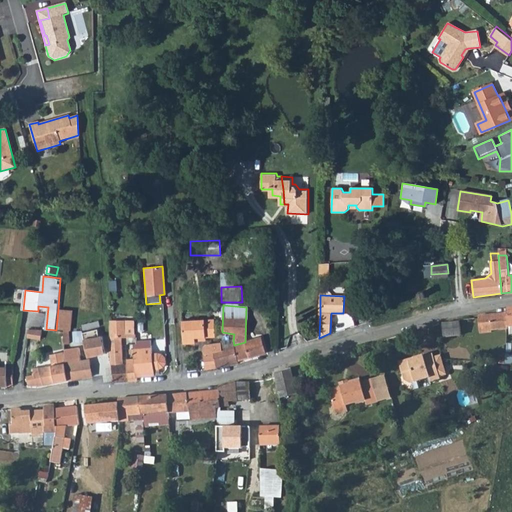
[(56,330),(68,330),(70,311),(58,309),(56,330)]
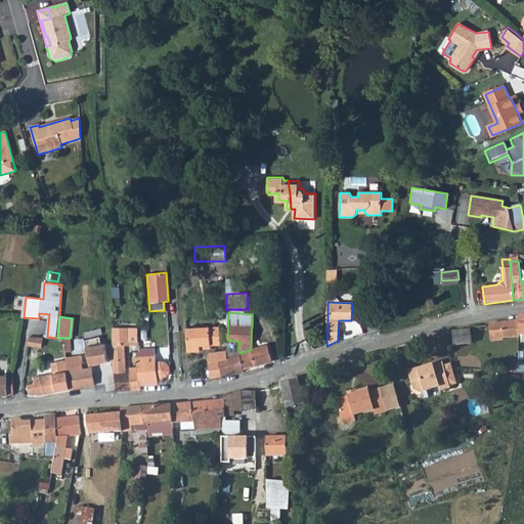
[(519,335),(518,320),(488,323),(490,341),(503,341),(503,339),(518,338),(519,337),(519,335)]
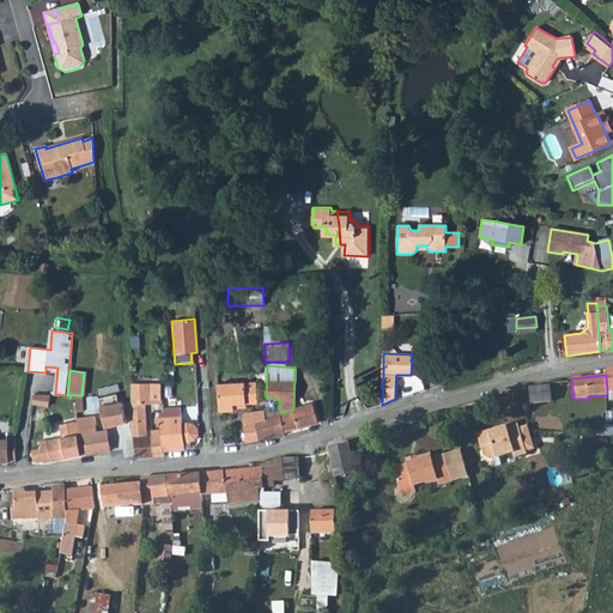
[(234,408),(234,405),(246,404),(258,404),(256,382),(218,384),(219,412),(234,412),(234,408)]
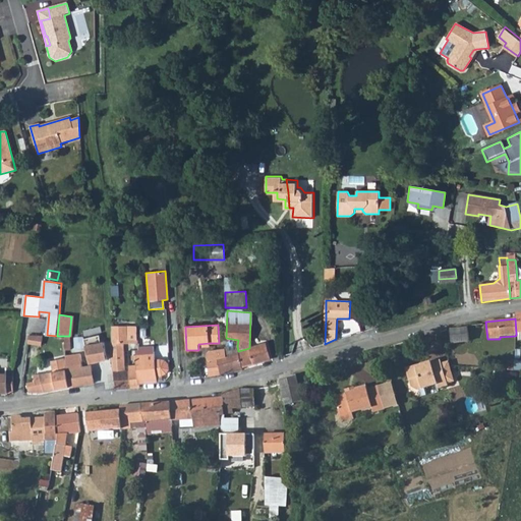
[(136,326),(111,327),(111,343),(109,343),(113,371),(125,370),(122,343),(137,343),(136,326)]
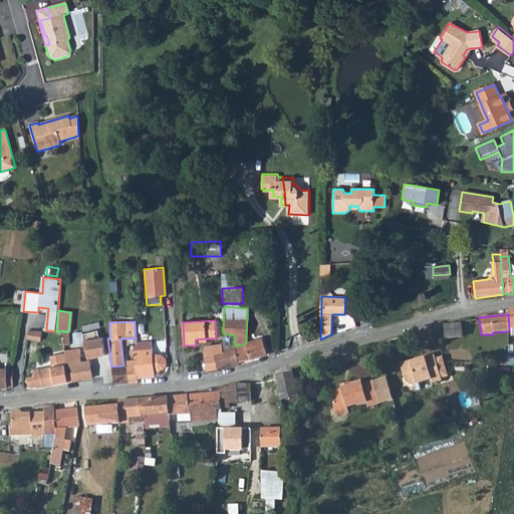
[(461,323),(443,325),(445,338),(462,337),(461,323)]
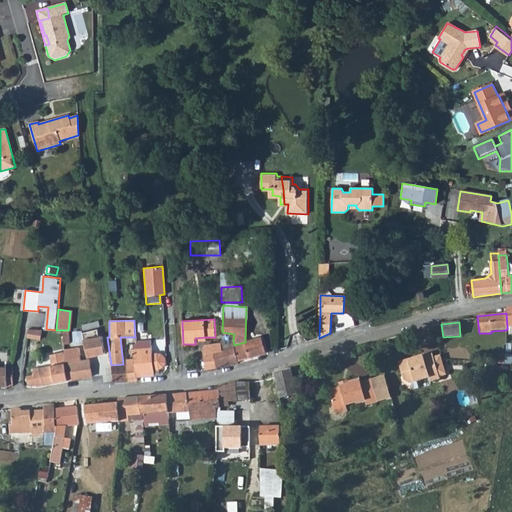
[(41,330),(30,329),(28,338),(39,340),(41,330)]
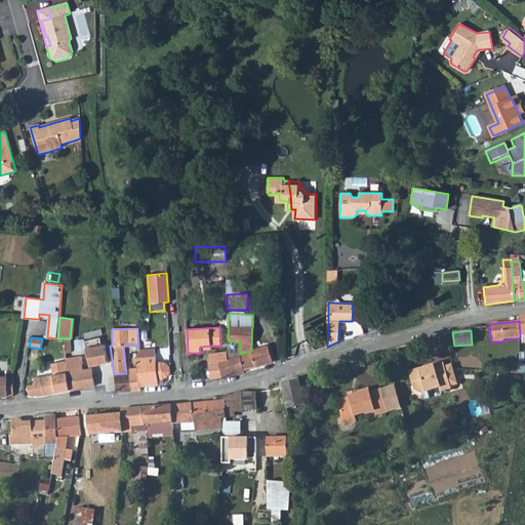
[(99,338),(84,341),(89,366),(108,362),(105,345),(101,346),(99,338)]
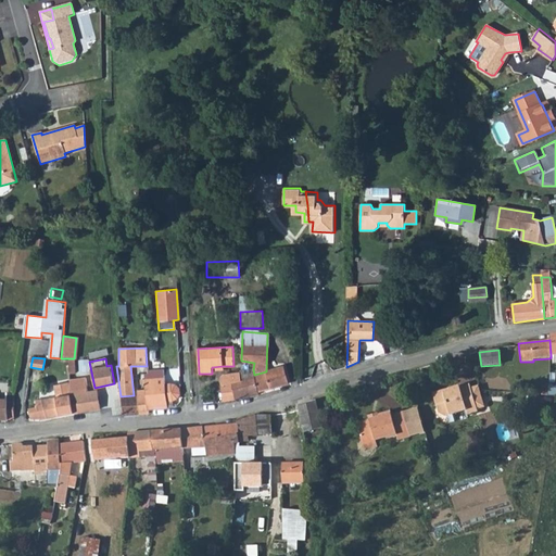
[(253,369),(239,371),(244,397),(258,394),(258,392),(288,383),(283,366),(266,371),(254,375),(253,369)]
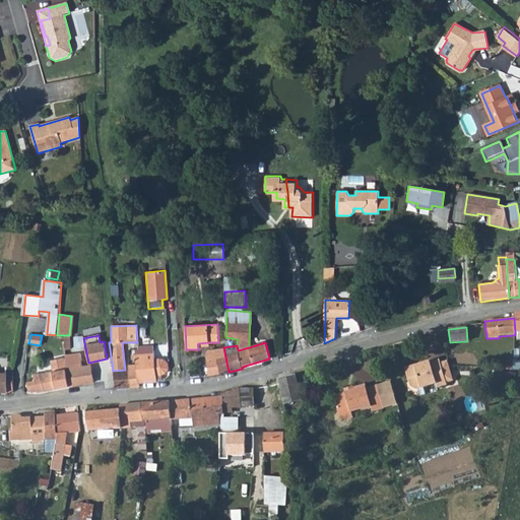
[(207,358),(210,375),(229,372),(223,347),(212,349),(207,358)]
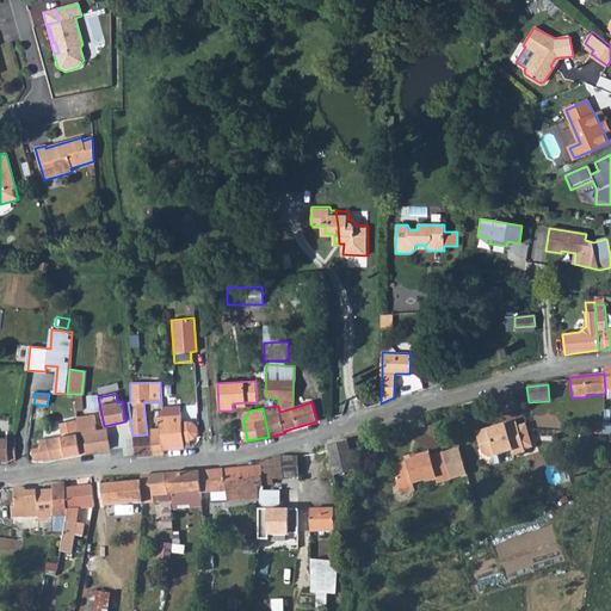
[(180,414),(159,418),(160,427),(162,450),(164,450),(184,448),(184,440),(190,440),(195,438),(197,432),(197,426),(192,421),(187,421),(181,421),(180,414)]
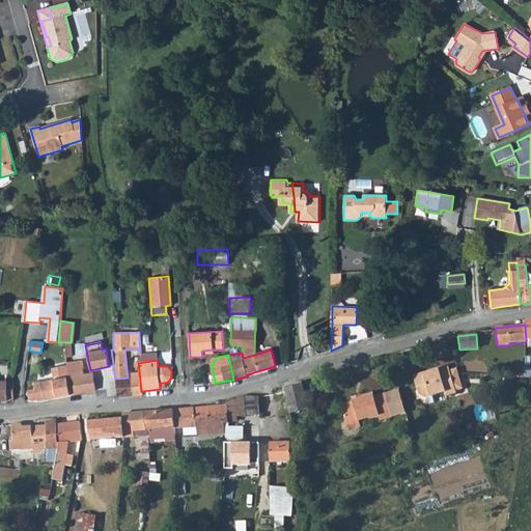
[(66,365),(66,378),(71,395),(92,391),(89,374),(85,374),(83,361),(66,363),(66,365)]
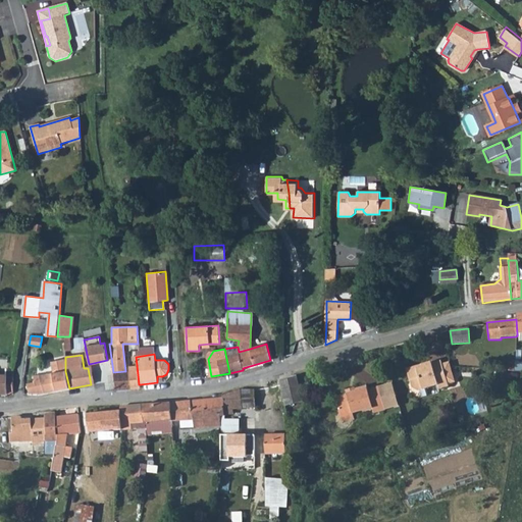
[(51,361),(54,372),(65,371),(65,359),(51,361)]
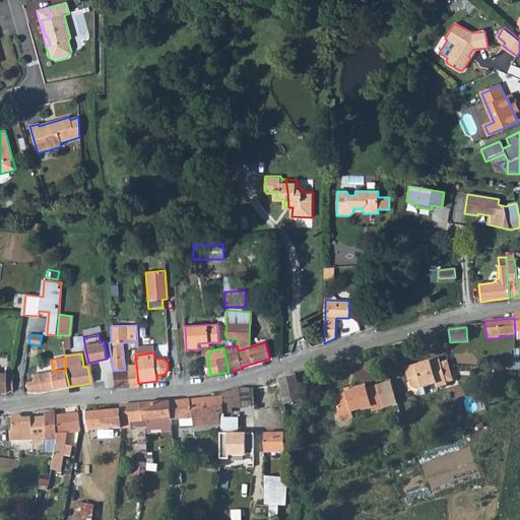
[(437,358),(402,367),(408,386),(414,388),(434,383),(435,387),(445,384),(444,381),(451,379),(448,370),(441,372),(437,358)]
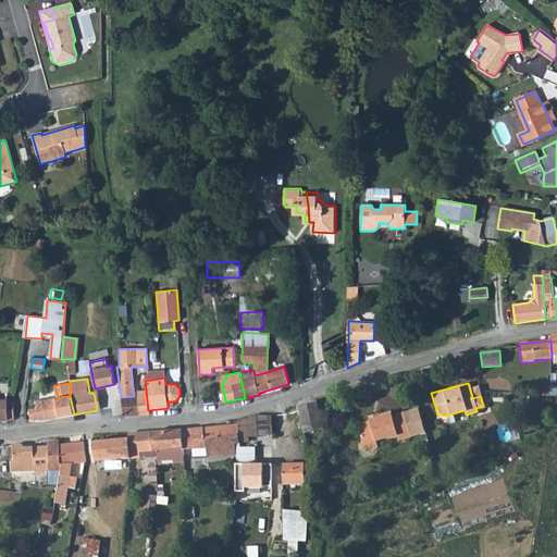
[(146,390),(137,391),(138,396),(139,415),(149,415),(149,410),(148,410),(146,390)]
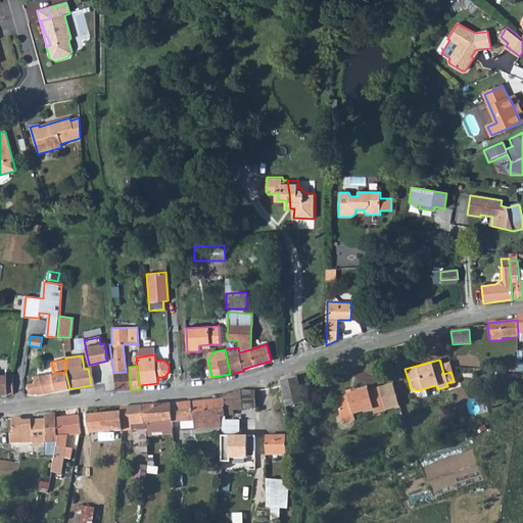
[(29,382),(29,394),(37,395),(69,389),(65,372),(54,373),(40,375),(41,380),(29,382)]
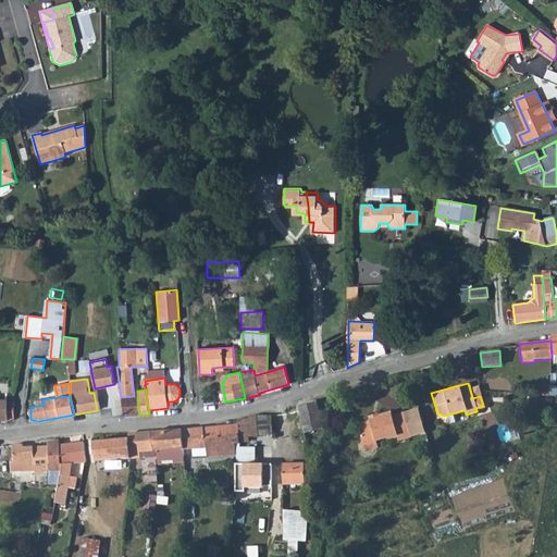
[(134,396),(121,397),(123,416),(139,415),(138,396),(134,396)]
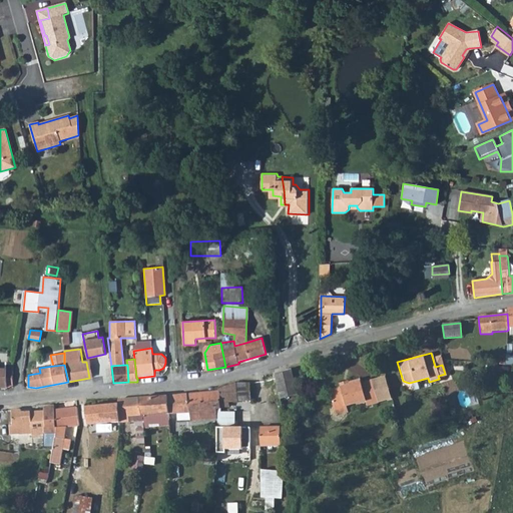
[(292,371),(274,375),(281,399),(297,394),(292,371)]
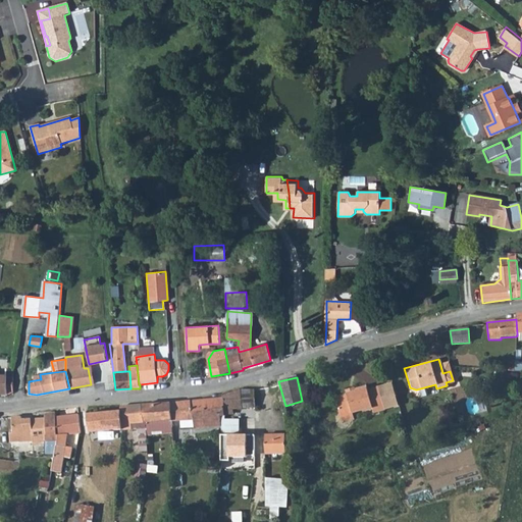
[(346,393),(331,398),(337,417),(351,413),(371,407),(373,412),(384,408),(377,385),(366,388),(365,384),(353,388),(353,390),(346,393)]
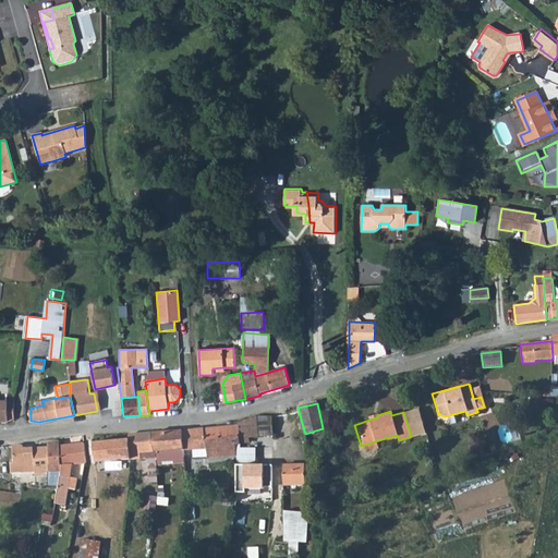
[(237,421),(237,425),(238,436),(240,436),(240,443),(249,443),(249,437),(271,436),(271,416),(252,416),(247,419),(237,421)]
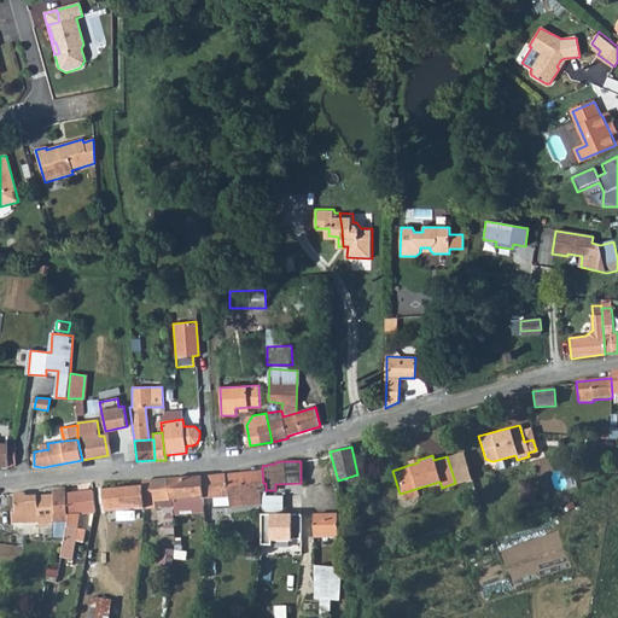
[(262,471),(202,476),(203,499),(228,497),(229,507),(261,505),(261,494),(266,493),(266,490),(266,483),(263,483),(262,471)]
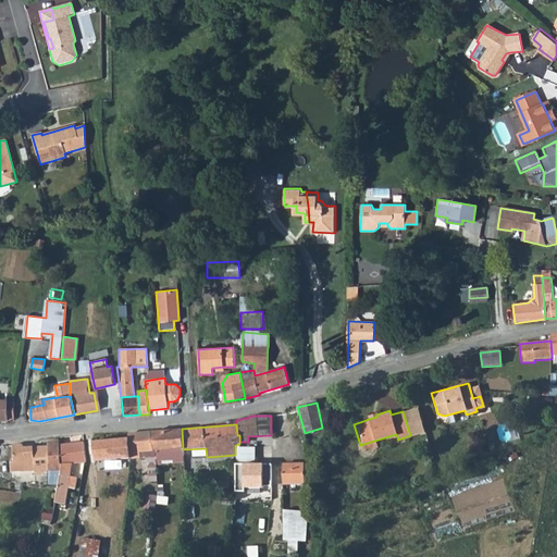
[(182,429),(151,432),(155,452),(172,450),(183,449),(182,429)]
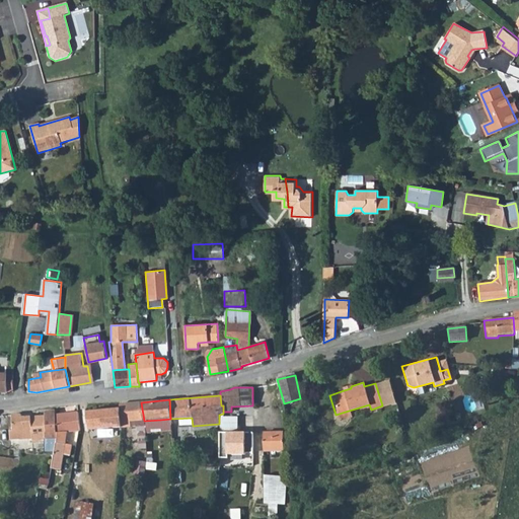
[(141,402),(119,403),(119,409),(121,427),(130,427),(130,422),(144,421),(141,402)]
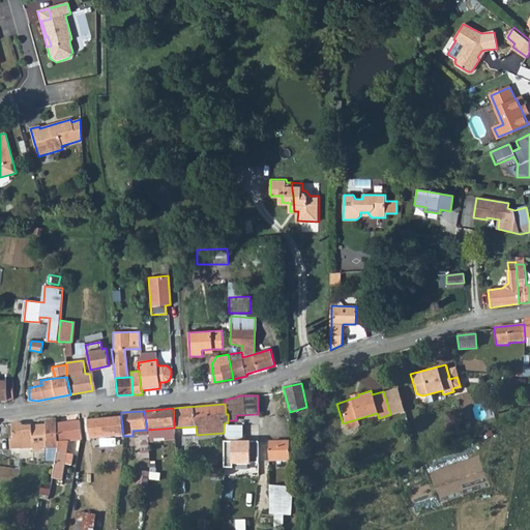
[(123,436),(121,417),(88,419),(90,439),(123,436)]
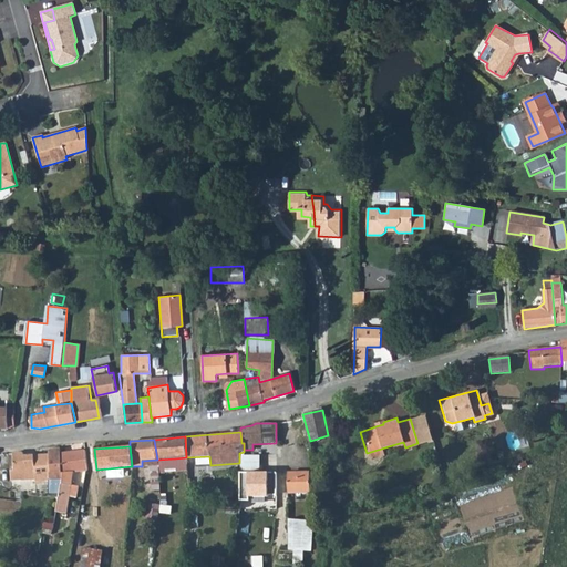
[(14,471),(11,471),(12,481),(21,480),(22,481),(35,480),(37,482),(50,482),(50,492),(60,494),(62,480),(61,453),(60,449),(49,450),(49,455),(23,456),(23,452),(19,452),(13,453),(14,471)]
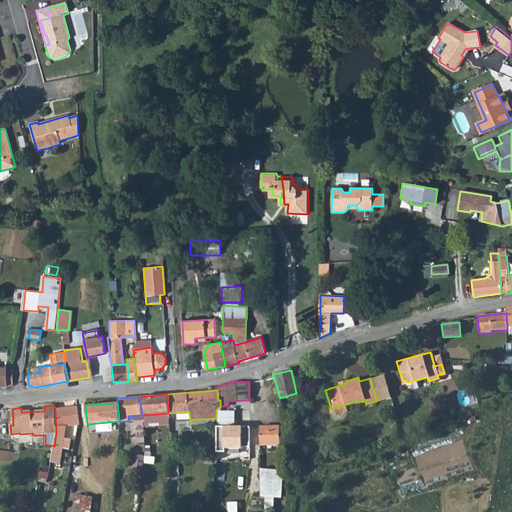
[(344,405),(331,409),(333,414),(345,410),(344,405)]
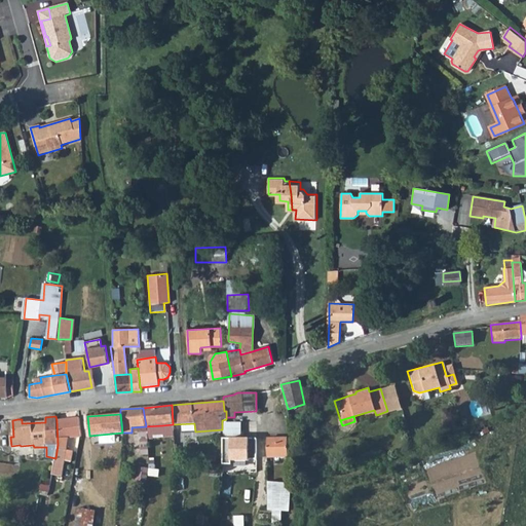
[(55,458),(52,475),(63,476),(65,460),(71,461),(74,451),(68,450),(69,438),(80,437),(81,436),(79,418),(57,420),(58,445),(55,458)]
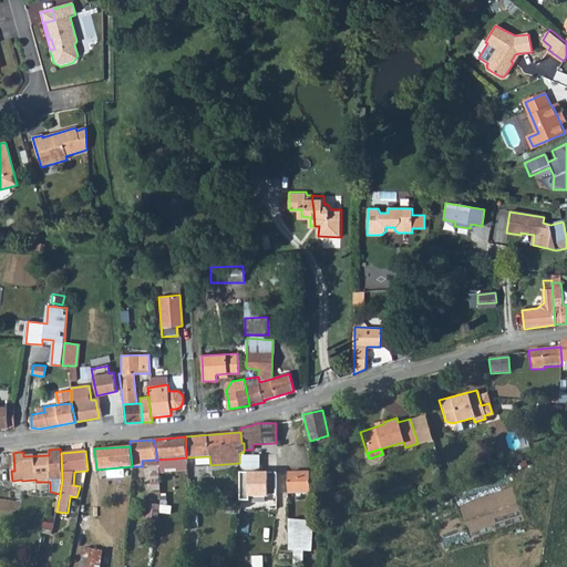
[(175,459),(157,460),(158,466),(158,470),(163,468),(176,467),(175,459)]
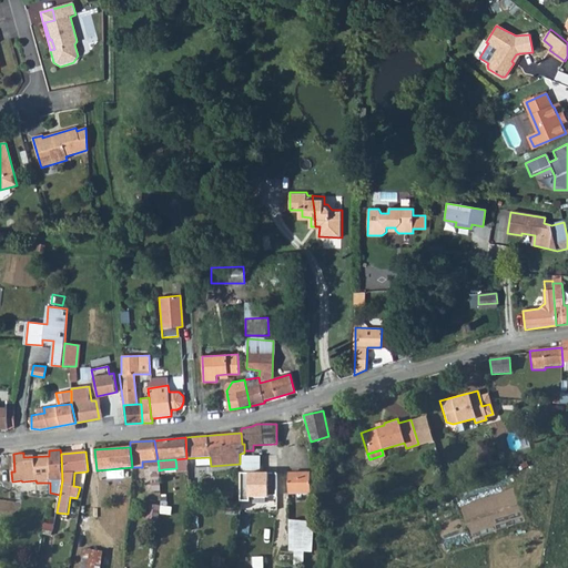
[(311,473),(287,474),(287,494),(311,494),(311,473)]
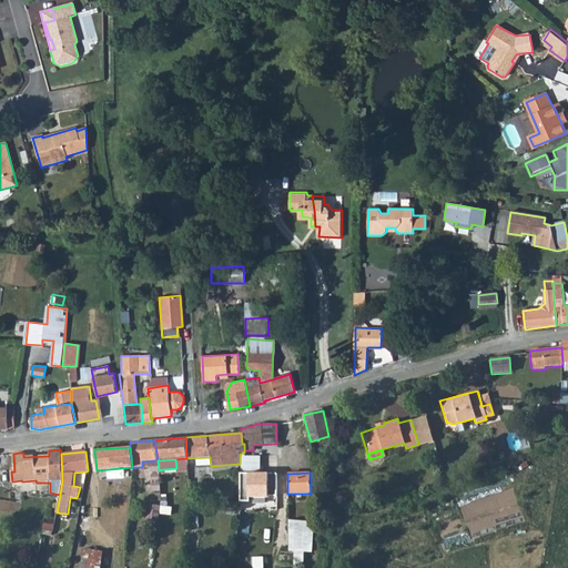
[(262,474),(240,474),(239,501),(250,501),(249,497),(269,498),(269,496),(276,496),(276,474),(267,474),(267,476),(262,476),(262,474)]
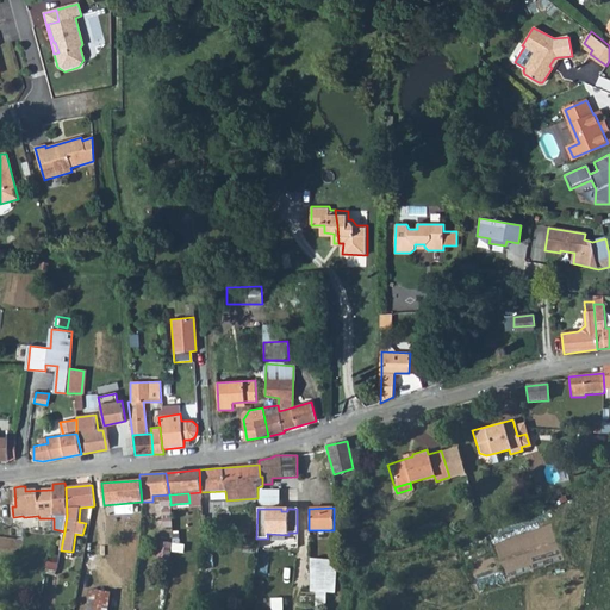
[(173,559),(174,540),(160,540),(159,558),(173,559)]
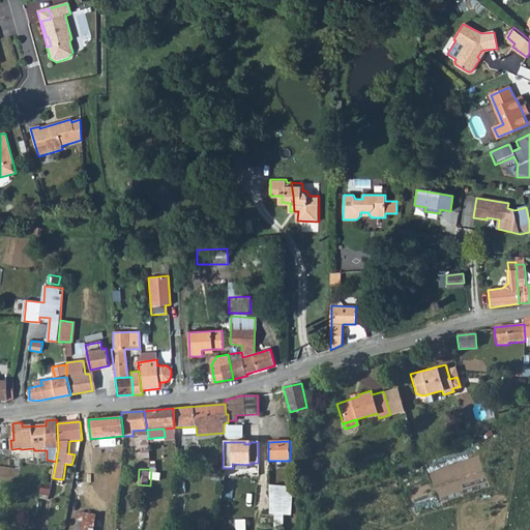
[(292,486),(269,486),(268,514),(274,516),(273,526),(285,527),(285,517),(292,517),(292,486)]
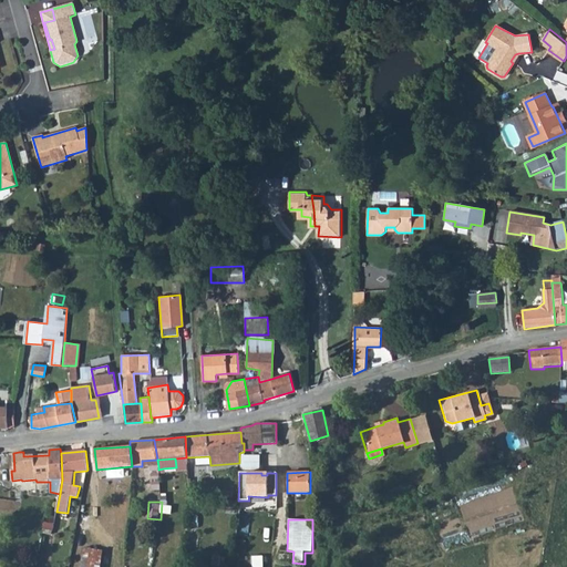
[(102,566),(106,549),(85,545),(81,566),(102,566)]
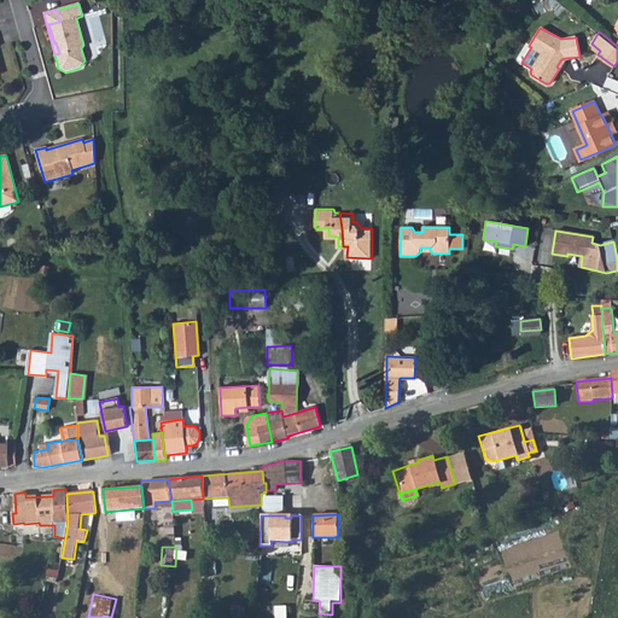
[(289,617),(290,605),(278,605),(277,617),(289,617)]
